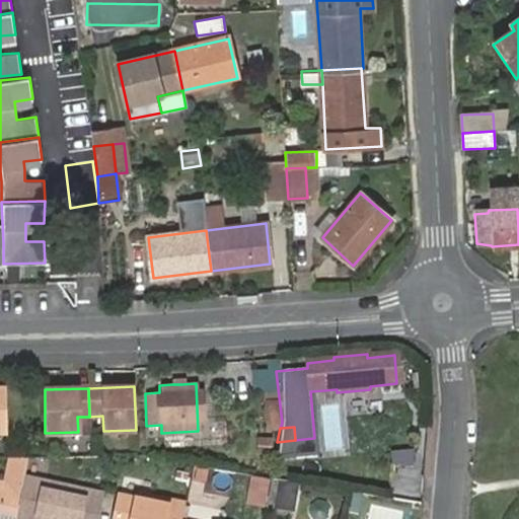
[(414,450),(390,451),(391,465),(414,464),(414,450)]
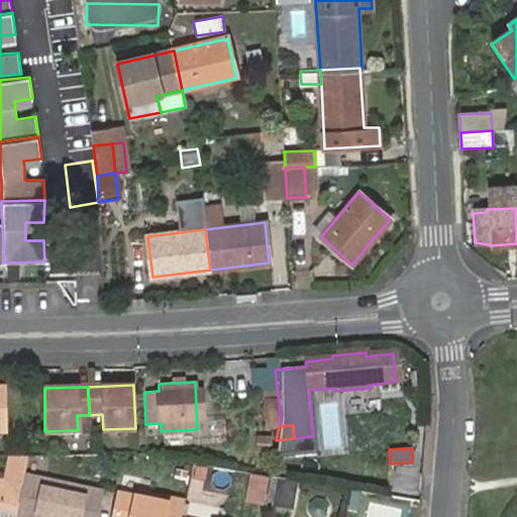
[(248,474),(244,503),(267,506),(271,478),(248,474)]
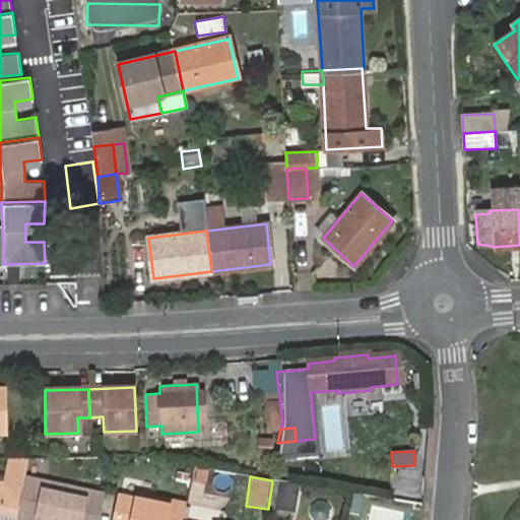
[(13,519),(20,519),(28,481),(22,480),(20,491),(13,519)]
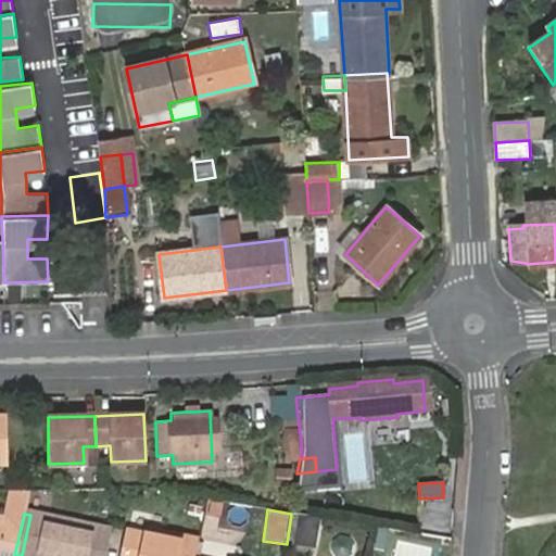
[(30,515),(22,555),(104,555),(110,532),(30,515)]
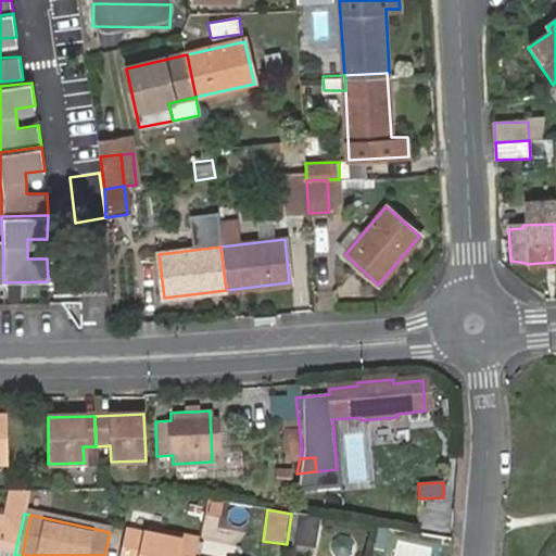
[(0,555),(14,555),(22,525),(0,519),(0,555)]
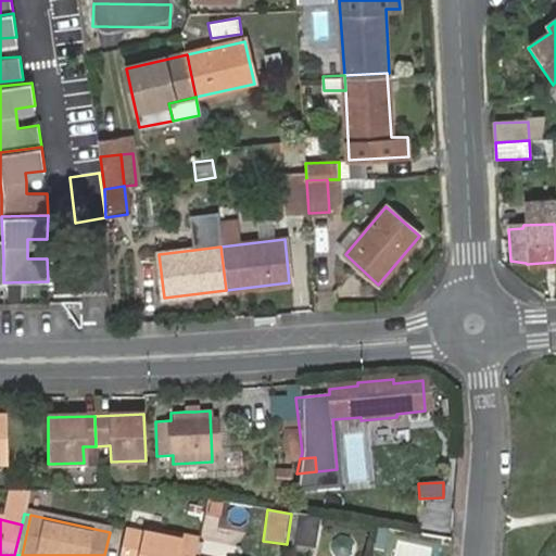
[(292,542),(300,543),(304,528),(294,527),(292,542)]
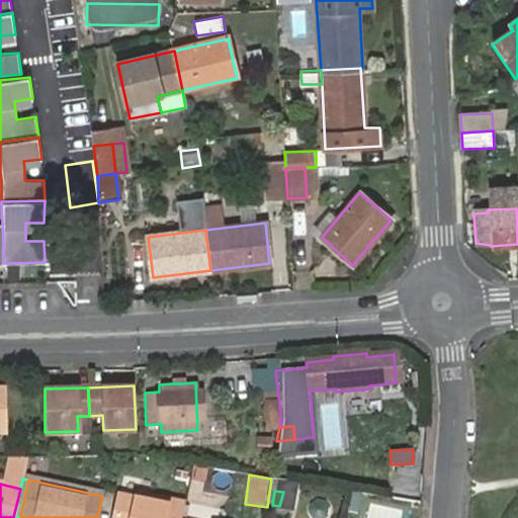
[(283,492),(279,506),(290,509),(294,494),(283,492)]
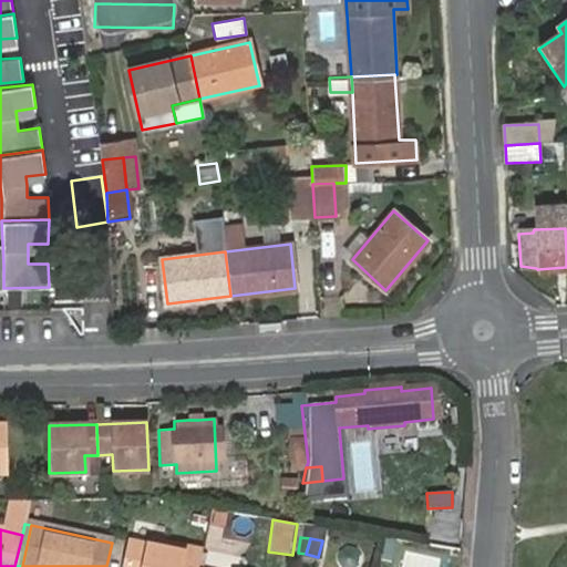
[(196,566),(199,552),(150,540),(148,547),(130,544),(124,566),(196,566)]
